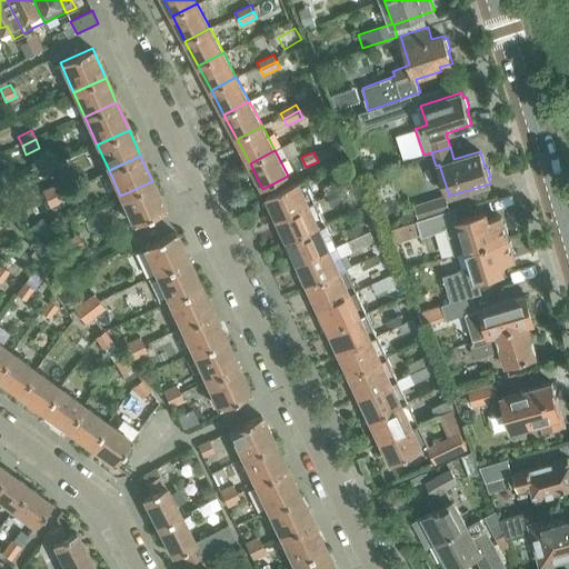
[(277,219),(315,201),(305,179),(267,197),(277,219)]
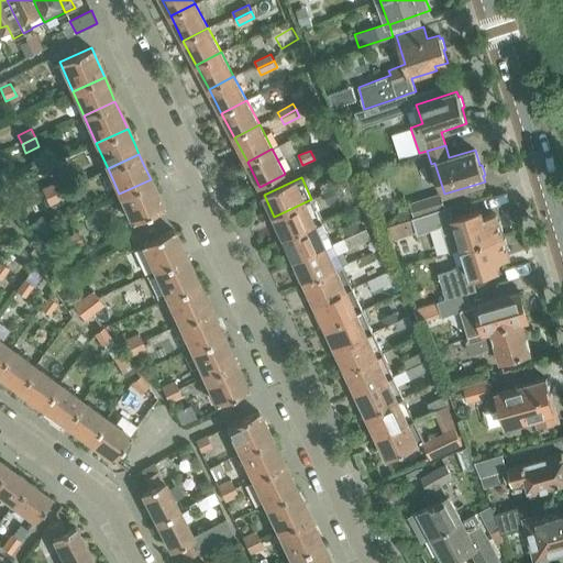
[(163,208),(155,191),(151,179),(119,194),(131,222),(163,208)]
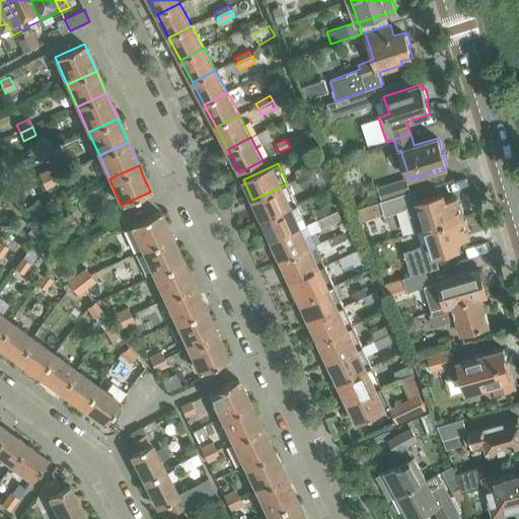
[(310,173),(306,165),(295,170),(299,178),(310,173)]
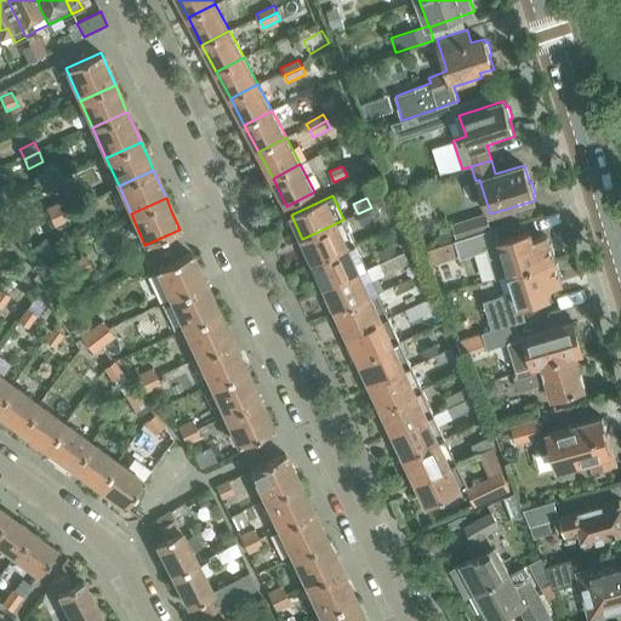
[(66,211),(61,200),(46,208),(50,217),(66,211)]
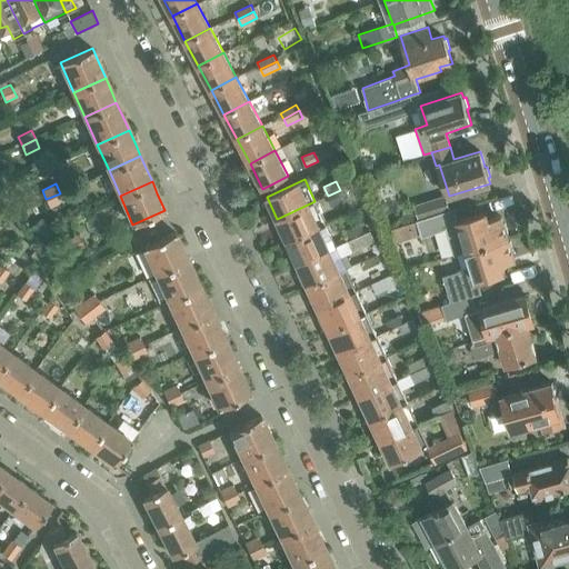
[(343,198),(340,190),(328,196),(331,205),(343,198)]
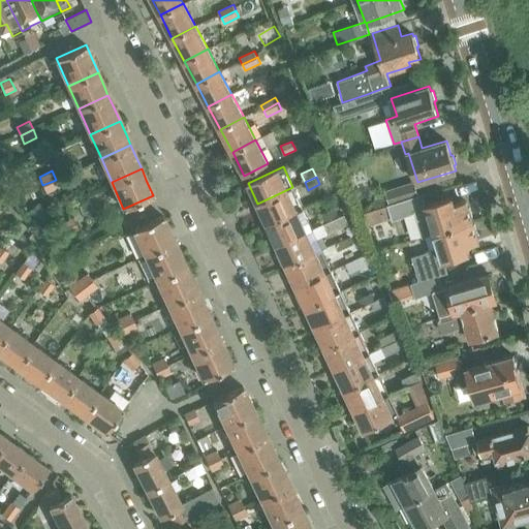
[(59,187),(56,180),(42,185),(47,193),(59,187)]
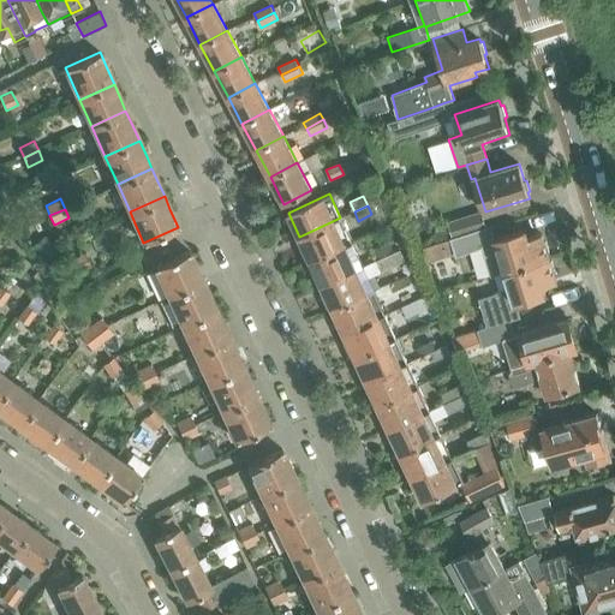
[(487,226),(482,212),(448,222),(453,238),(483,227),(487,226)]
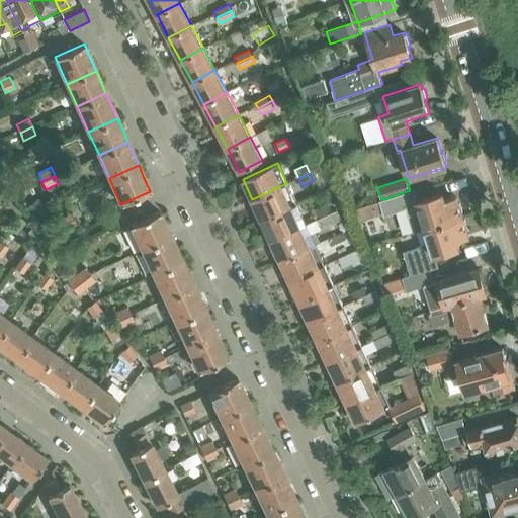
[(252,199),(261,218),(294,201),(286,183),(252,199)]
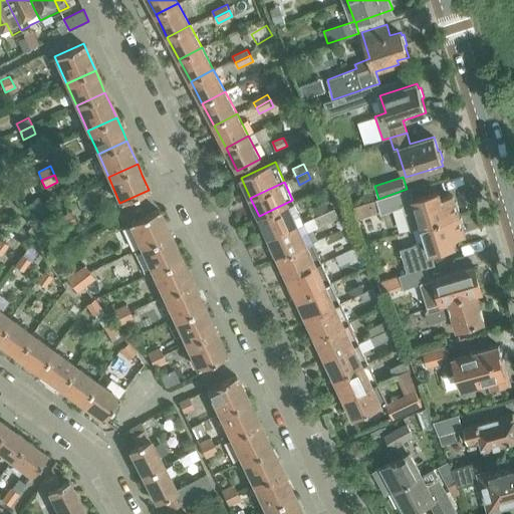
[(410,231),(422,227),(459,215),(453,196),(442,199),(440,192),(414,199),(415,202),(408,204),(404,190),(378,199),(376,199),(380,214),(403,207),(410,231)]
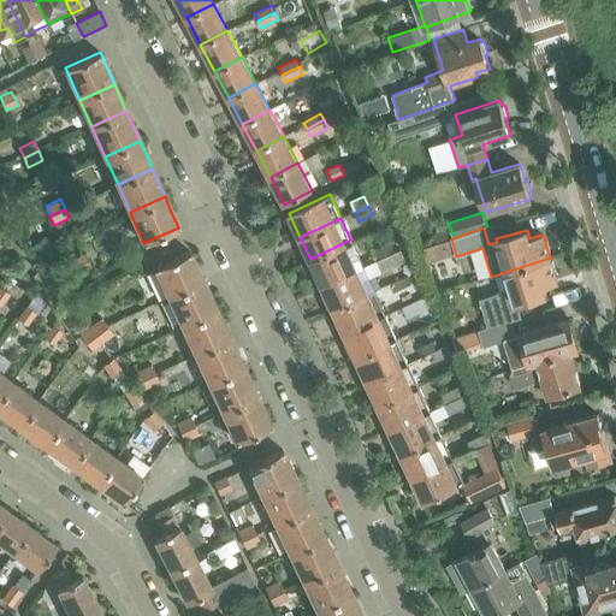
[(311,259),(323,285),(363,267),(350,240),(311,259)]
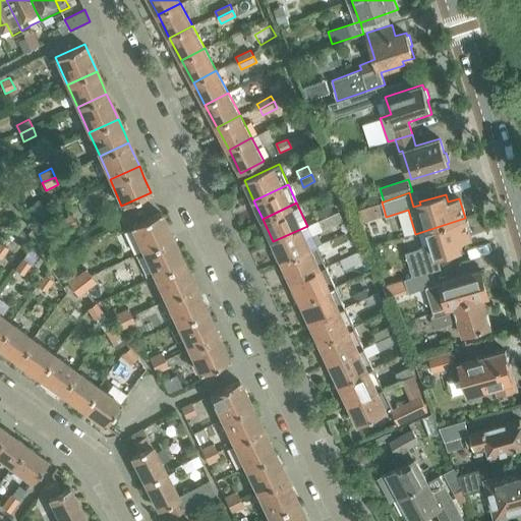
[(340,212),(320,220),(324,230),(343,220),(340,212)]
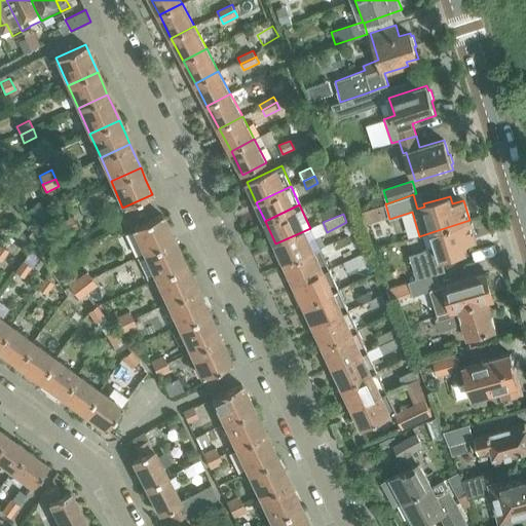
[(173,240),(167,230),(161,216),(132,229),(144,254),(173,240)]
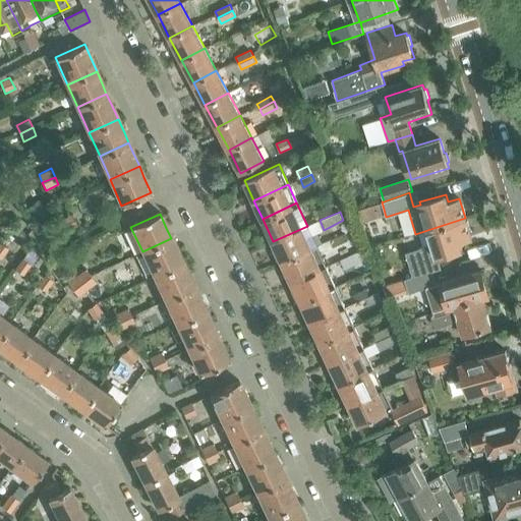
[(76,226),(72,215),(61,219),(66,231),(76,226)]
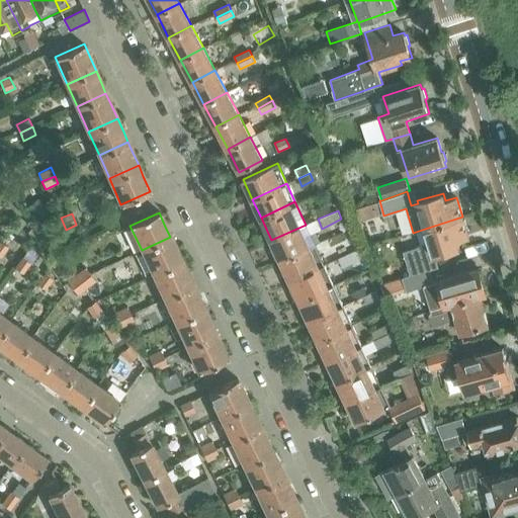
[(411,275),(428,270),(433,268),(429,255),(433,253),(433,255),(459,247),(457,240),(468,237),(462,217),(425,229),(430,244),(416,249),(418,257),(407,261),(411,275)]
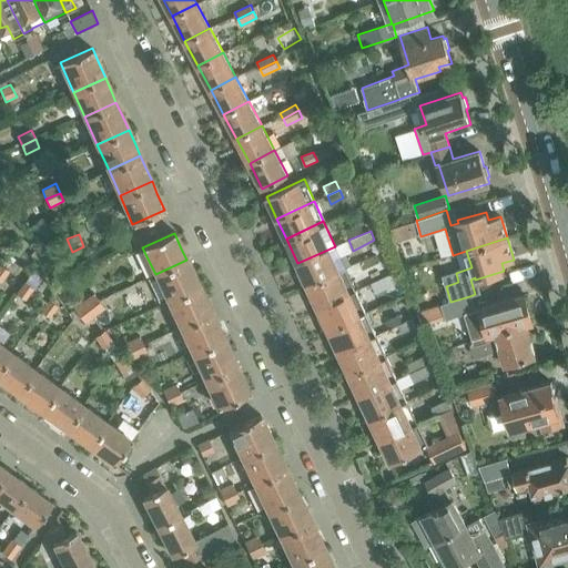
[(297,263),(307,285),(345,267),(340,256),(353,251),(348,240),(335,246),(297,263)]
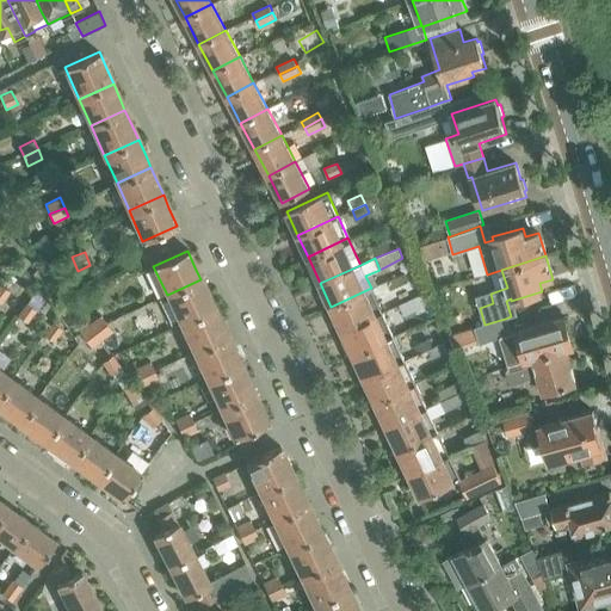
[(214,307),(207,291),(201,279),(167,295),(180,323),(214,307)]
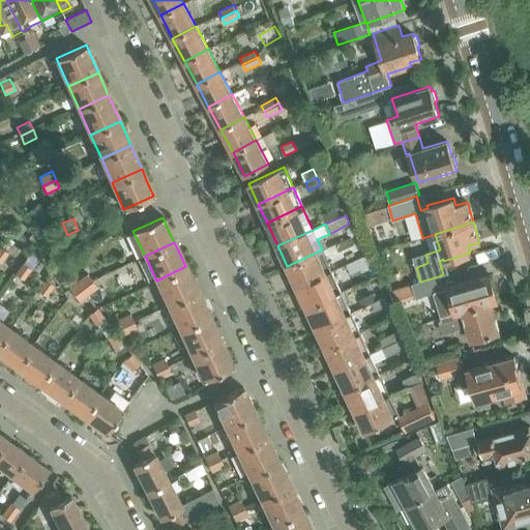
[(0,263),(1,264),(8,253),(1,247),(0,247),(0,263)]
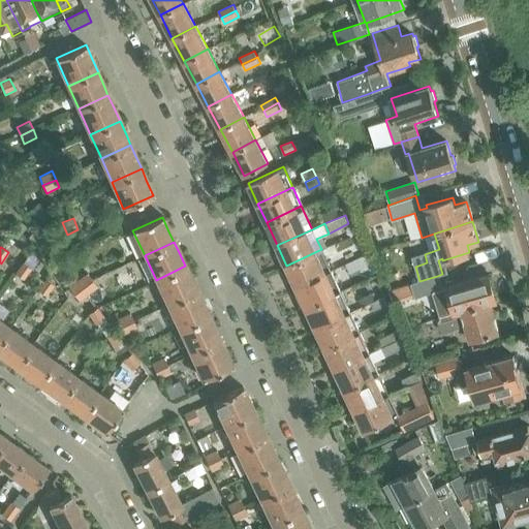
[(286,266),(297,286),(331,270),(321,249),(286,266)]
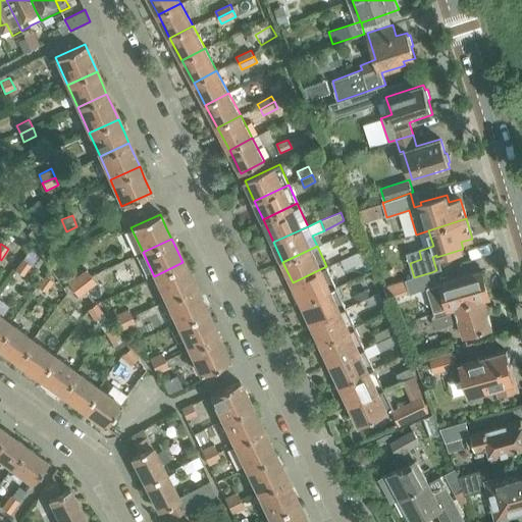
[(23,276),(38,256),(29,249),(14,269),(23,276)]
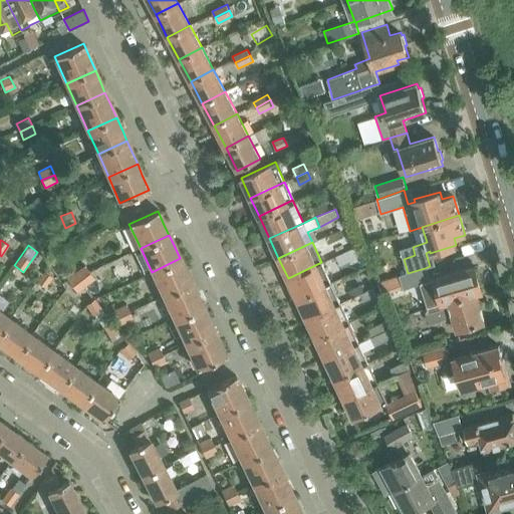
[(336,265),(354,257),(360,269),(367,267),(363,259),(362,259),(360,254),(361,253),(357,245),(349,249),(332,257),(336,265)]
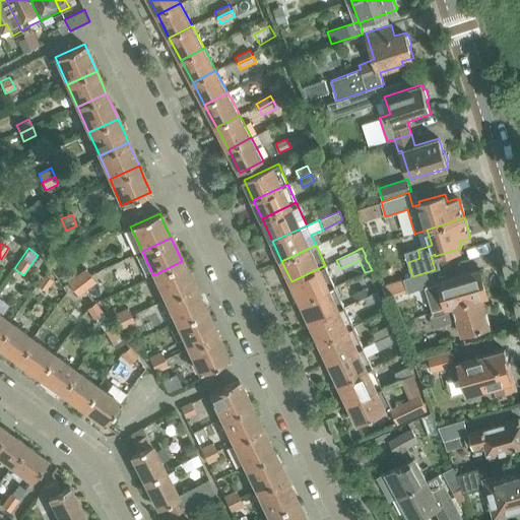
[(193,285),(189,276),(182,261),(153,275),(165,300),(193,285)]
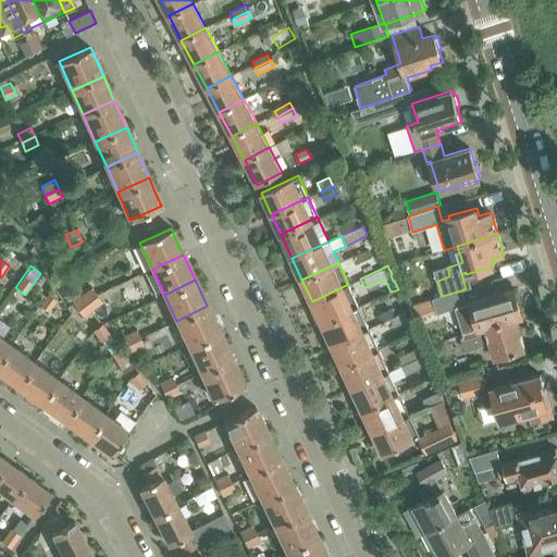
[(359,307),(348,284),(312,301),(322,324),(359,307)]
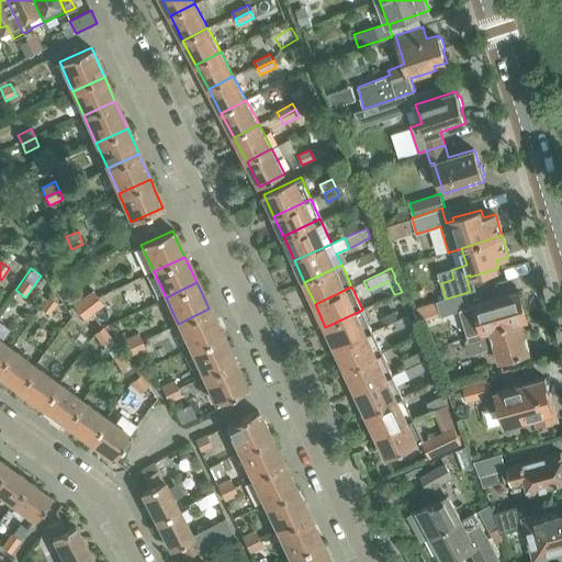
[(77,311),(97,296),(92,290),(72,305),(77,311)]
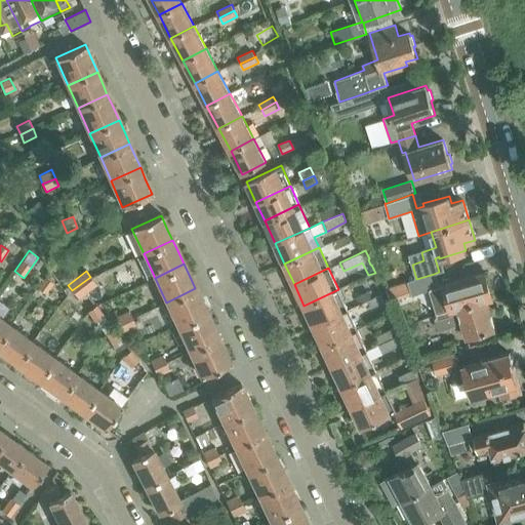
[(450,312),(486,300),(493,298),(485,272),(442,284),(450,312)]
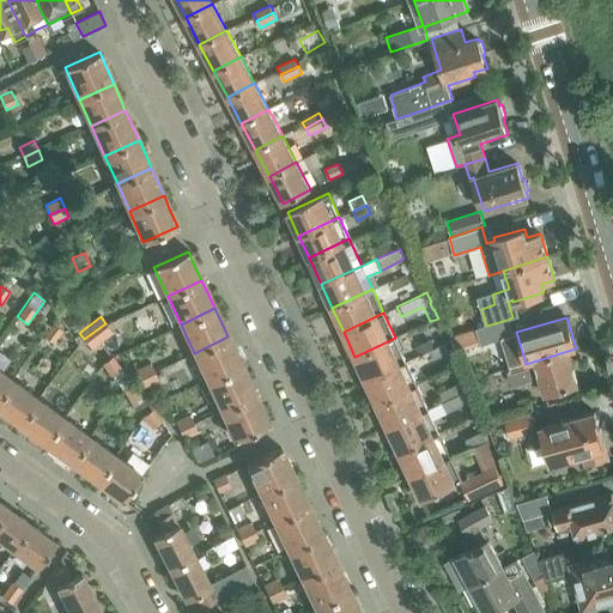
[(511,335),(507,320),(486,326),(475,329),(450,338),(456,351),(480,344),(480,345),(511,335)]
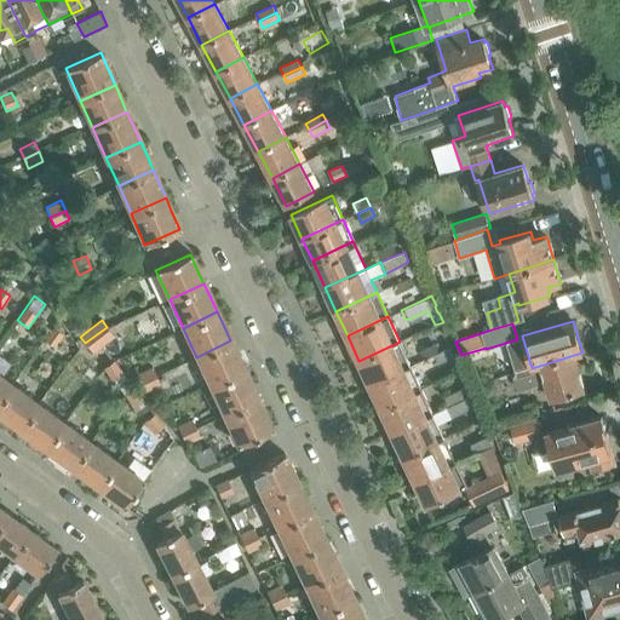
[(53,348),(62,334),(52,327),(44,340),(53,348)]
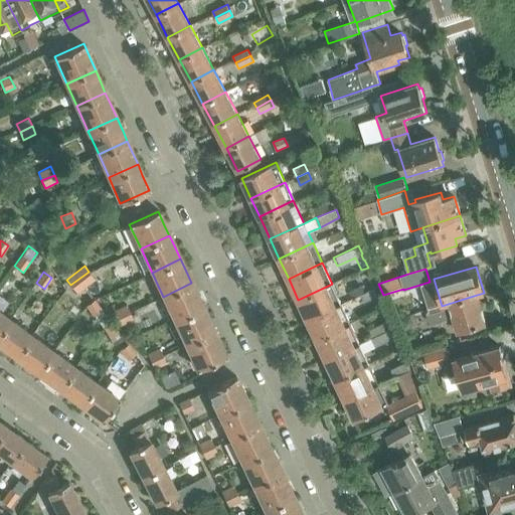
[(84,288),(96,280),(89,272),(70,285),(76,293),(84,288)]
